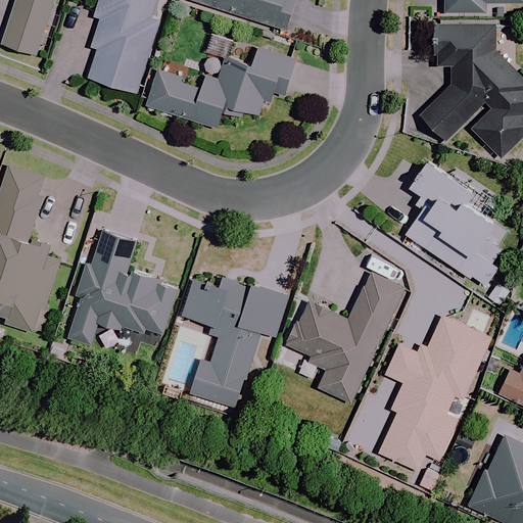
[(8,0),(6,9),(12,10),(1,44),(36,55),(53,0),(8,0)]
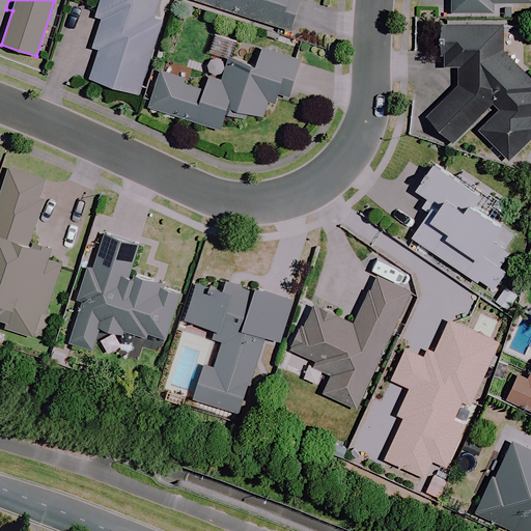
[(157,0),(101,0),(96,16),(102,17),(93,45),(100,47),(89,79),(138,93),(160,21),(152,19),(157,0)]
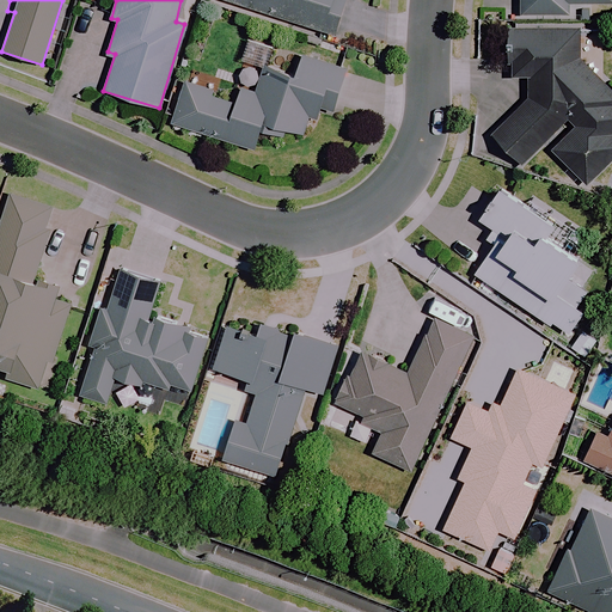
[(221,0),(335,36),(346,0),(221,0)]
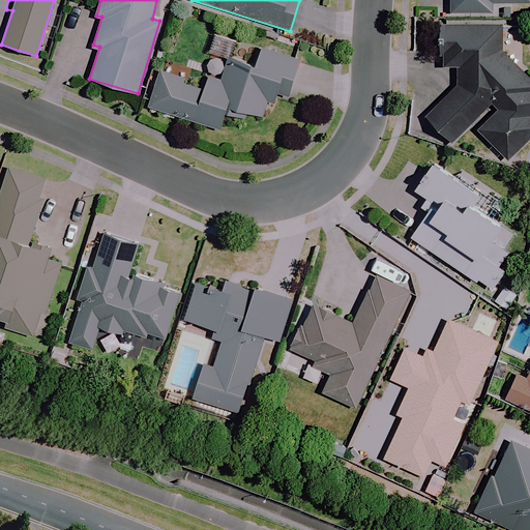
[(529,0),(447,0),(448,15),(491,15),(491,5),(529,4),(529,0)]
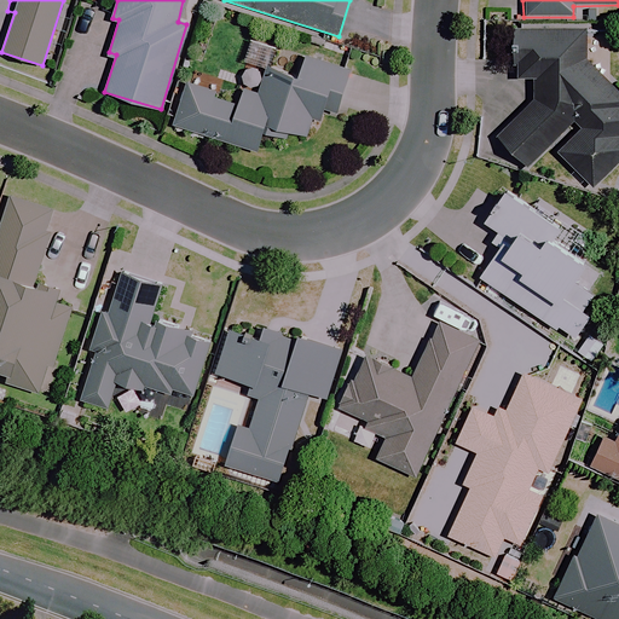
[(554,155),(571,171),(566,177),(585,196),(591,190),(595,186),(618,161),(618,137),(618,134),(618,93),(584,61),(585,30),(515,29),(515,80),(533,80),(533,100),(497,137),(536,174),(554,155)]
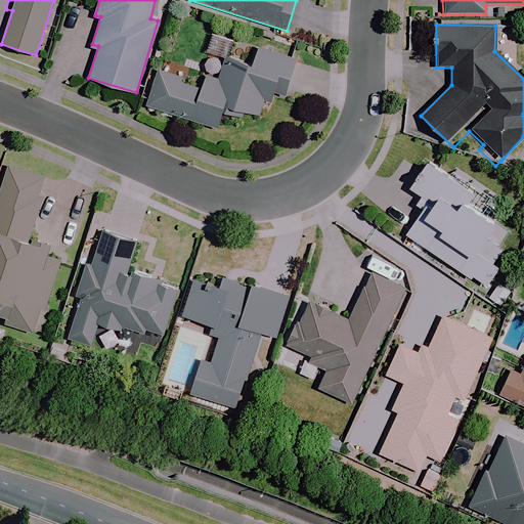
[(296,59),(257,47),(253,60),(226,52),(218,79),(203,75),(199,88),(178,82),(181,74),(158,67),(145,106),(217,128),(224,104),(260,116),(265,100),(281,105),(296,59)]
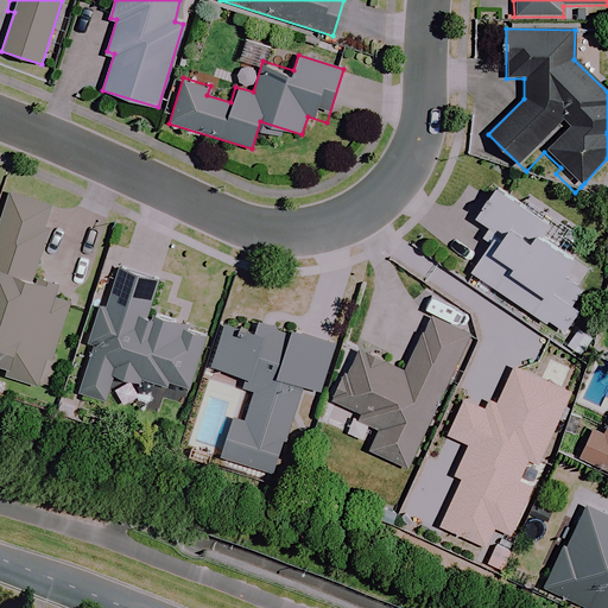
[(487,246),(470,272),(545,324),(546,321),(565,334),(582,308),(574,302),(595,270),(575,257),(587,238),(546,211),(526,198),(523,204),(496,188),(483,238),(487,246)]
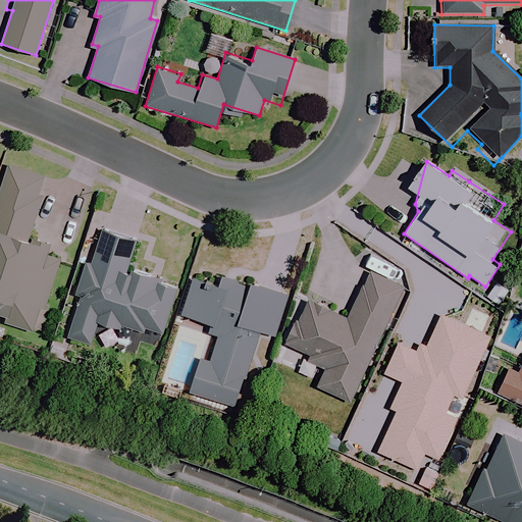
[(11,324),(33,331),(41,307),(46,309),(60,264),(45,259),(50,244),(29,237),(42,196),(38,194),(43,177),(7,165),(0,187),(0,312),(14,317),(11,324)]
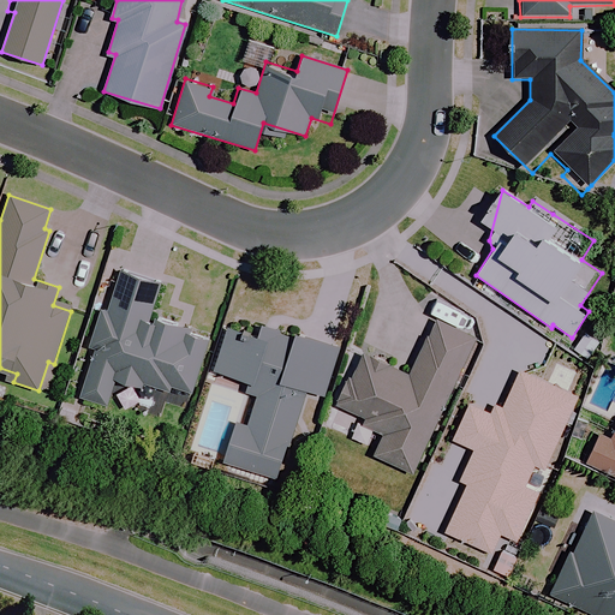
[(160,284),(119,273),(109,311),(101,309),(89,354),(93,354),(82,399),(108,406),(115,378),(168,393),(169,388),(191,394),(208,334),(175,326),(178,321),(151,314),(160,284)]
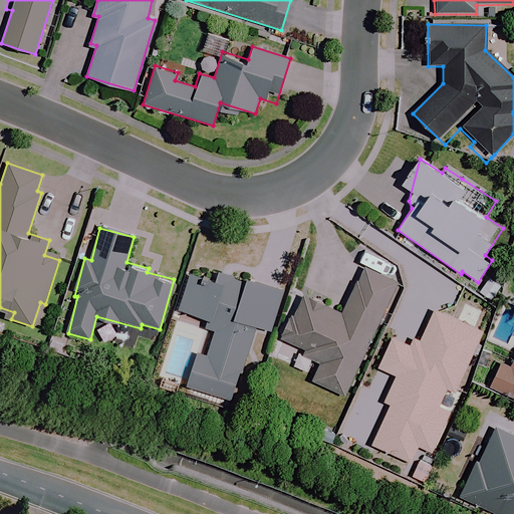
[(279,337),(302,348),(299,355),(318,365),(312,379),(344,395),(397,282),(363,267),(342,312),(300,292),(279,337)]
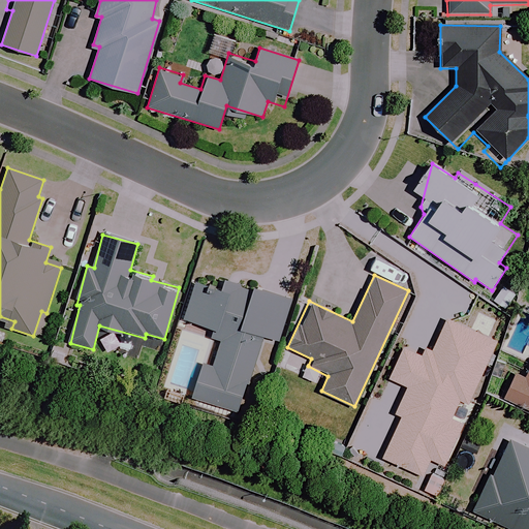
[(221,288),(197,281),(184,318),(223,332),(212,367),(204,364),(192,396),(238,411),(262,336),(278,341),(291,300),(253,287),(252,290),(224,281),(221,288)]
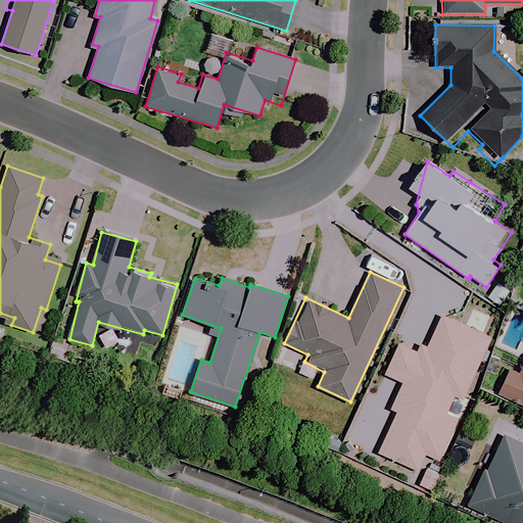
[(509,291),(495,282),(486,297),(498,305),(509,291)]
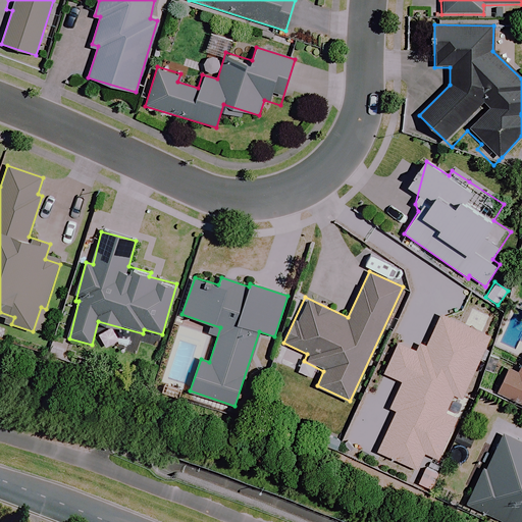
[(441,315),(427,346),(420,343),(417,352),(398,343),(384,373),(402,381),(390,408),(395,410),(376,452),(417,469),(424,453),(438,459),(456,418),(445,413),(453,394),(462,398),(488,336),(441,315)]
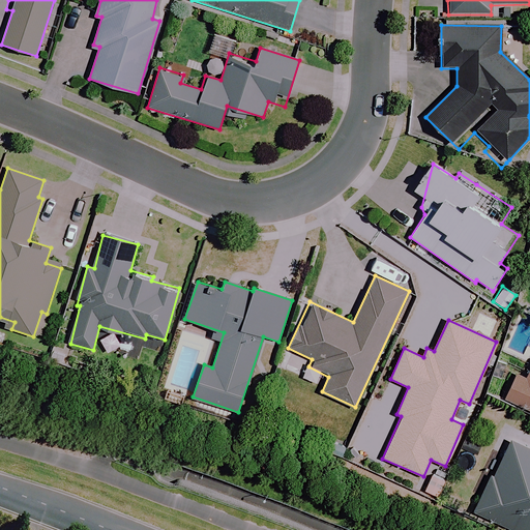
[(529,378),(529,380),(516,374),(504,399),(529,410),(529,378)]
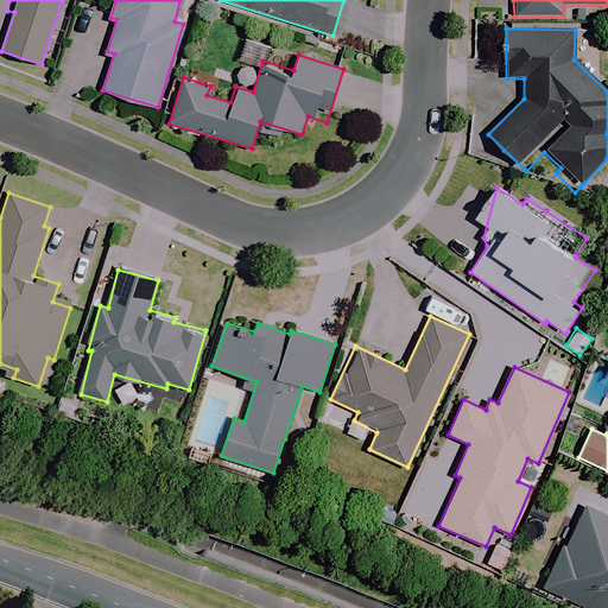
[(607,607),(607,513),(586,504),(567,545),(562,543),(542,587),(588,607),(607,607)]
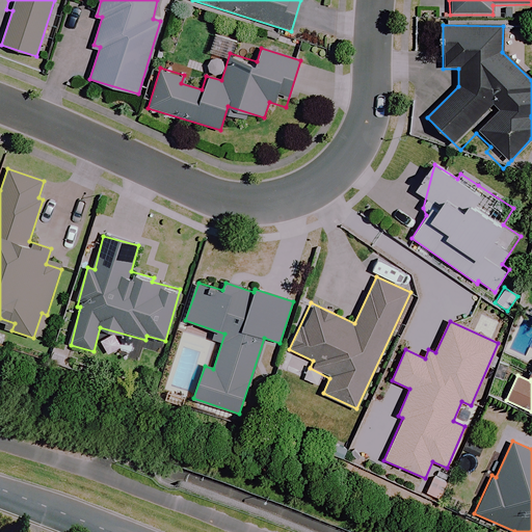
[(447,481),(432,476),(425,493),(440,499),(447,481)]
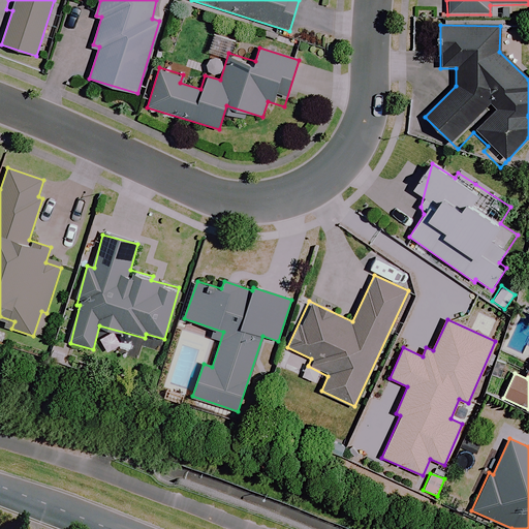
All buildings are outlined.
